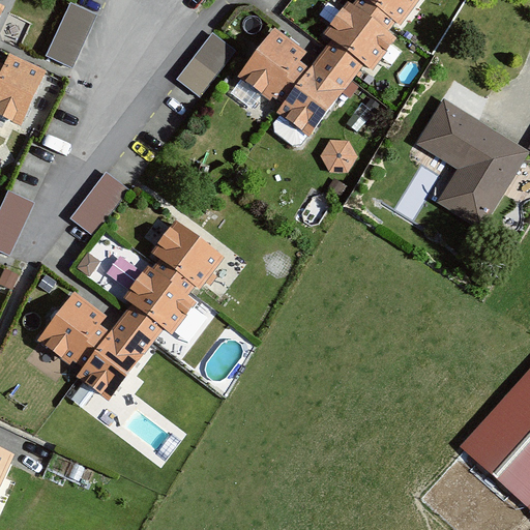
[(417,0),(357,0),(357,1),(352,7),(387,33),(391,27),(395,22),(400,24),(417,0)]
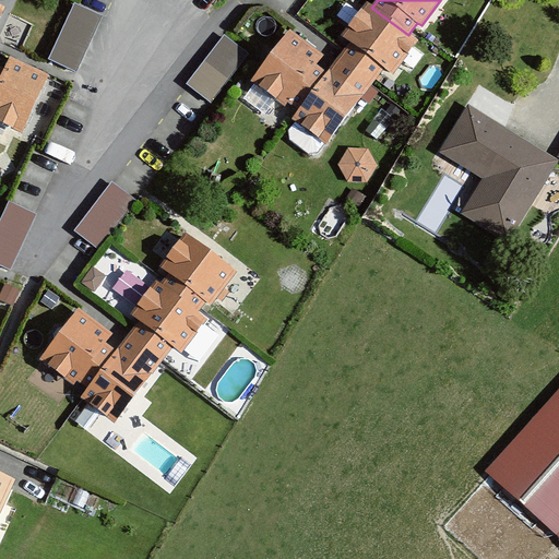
[(80,7),(75,4),(49,60),(75,72),(100,15),(80,7)]
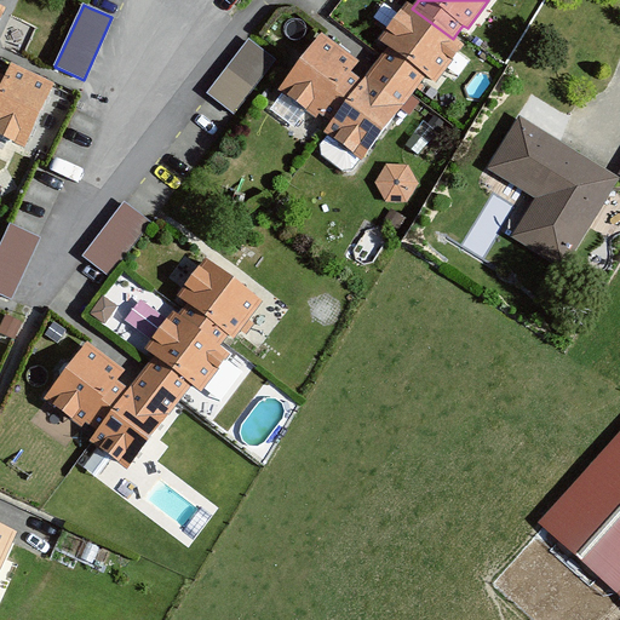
[(412,9),(407,5),(380,40),(388,46),(380,56),(375,62),(373,64),(411,93),(426,74),(435,80),(461,45),(453,39),(412,9)]
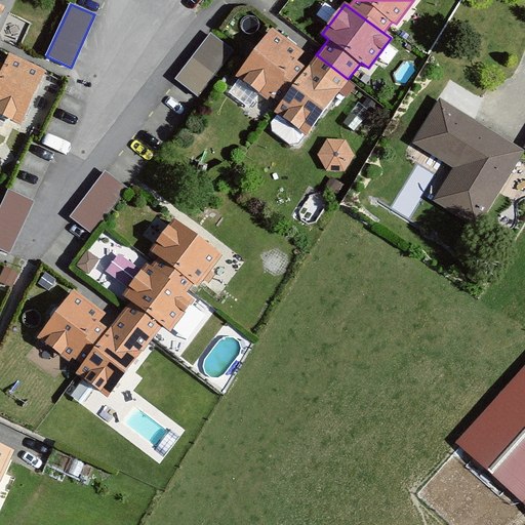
[(281,101),(307,67),(297,61),(304,52),(272,29),(236,75),(268,99),(272,93),(281,101)]
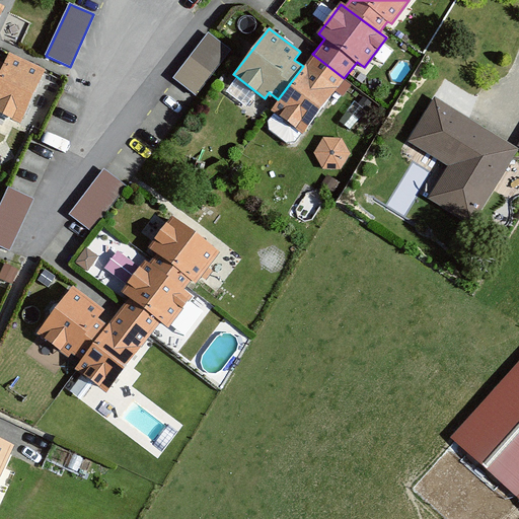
[(231,50),(209,32),(173,77),(176,80),(196,95),(231,50)]
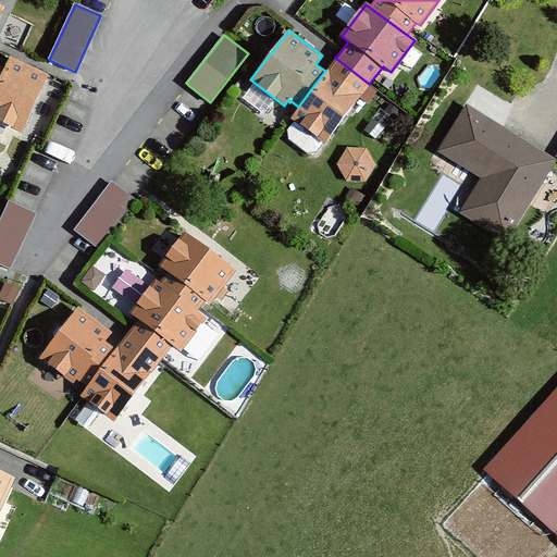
[(10,57),(4,69),(0,78),(0,120),(24,131),(49,75),(10,57)]
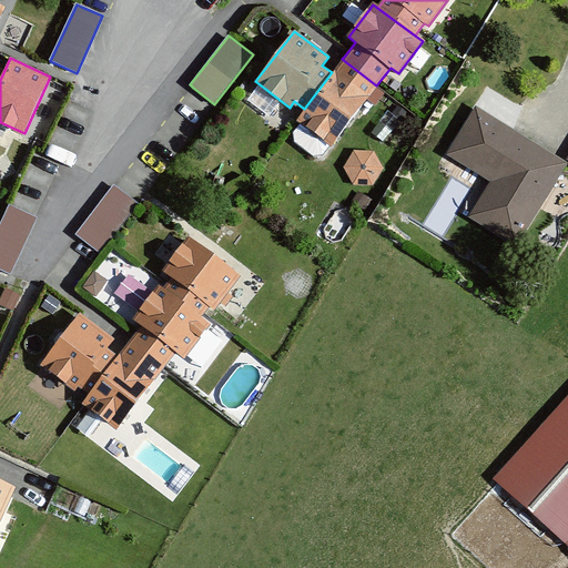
[(331,145),(376,85),(342,59),(332,72),(304,109),(296,120),(331,145)]
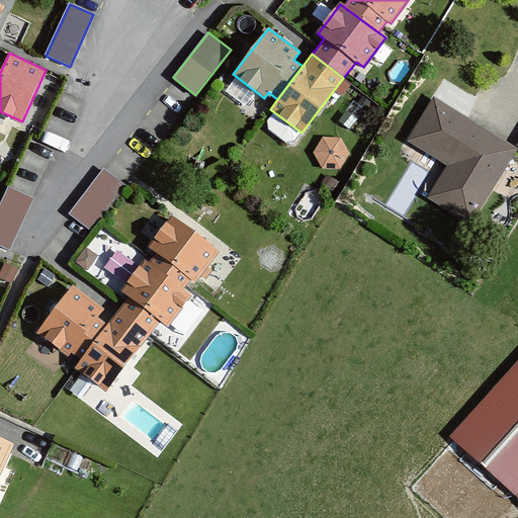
[(515,149),(434,100),(410,141),(451,165),(432,196),(470,221),(515,149)]
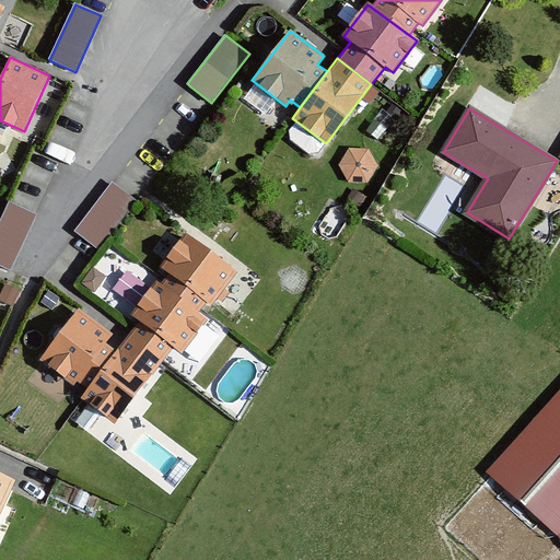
[(337,167),(366,185),(381,159),(352,142),(337,167)]
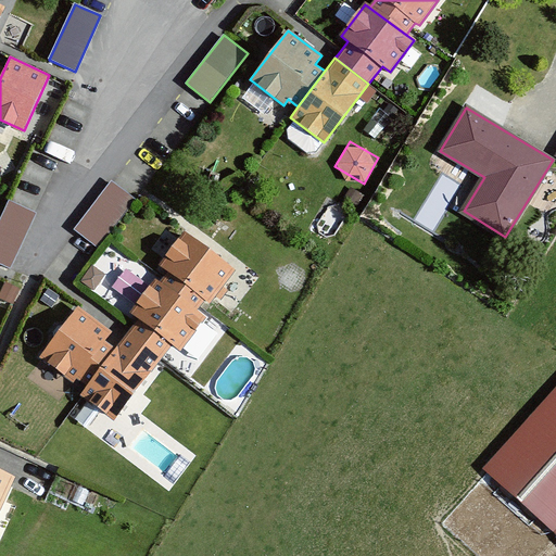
[(135,199),(112,181),(75,228),(99,247),(135,199)]
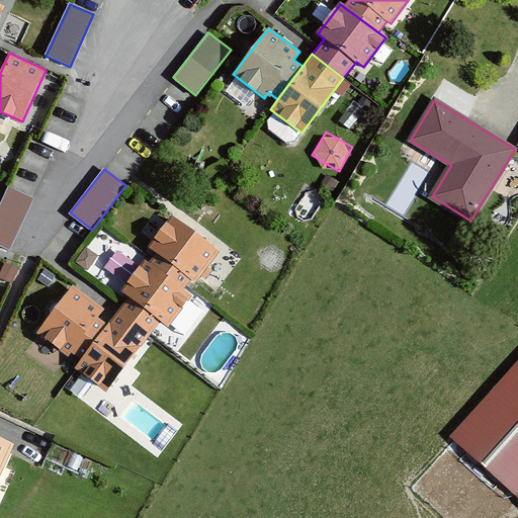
[(32,199),(7,187),(0,201),(0,246),(9,250),(32,199)]
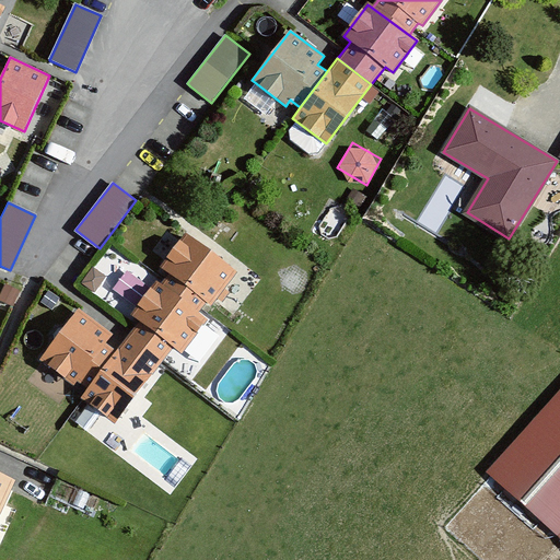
[(235,271),(187,234),(161,268),(172,276),(207,302),(210,305),(235,271)]
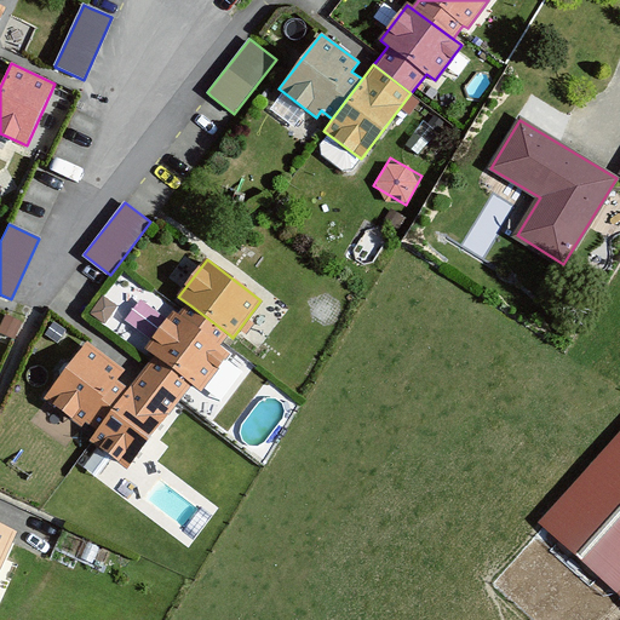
[(229,334),(190,305),(182,316),(174,310),(145,349),(154,356),(147,366),(184,395),(193,383),(202,390),(230,354),(220,345),(223,342),(229,334)]
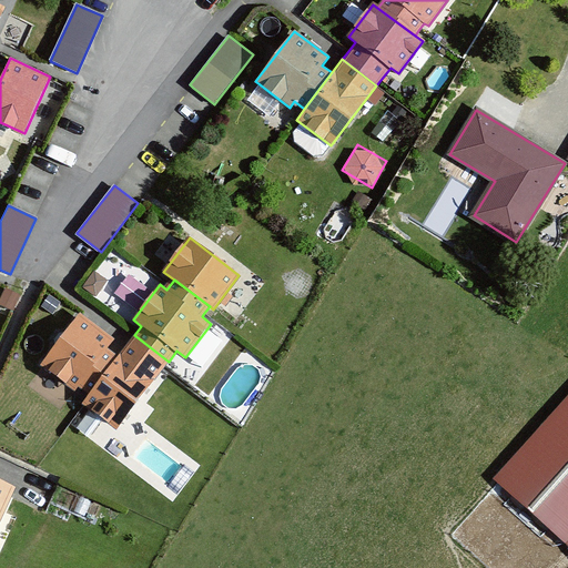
[(21,295),(6,288),(0,301),(0,304),(0,305),(12,311),(13,311),(21,295)]
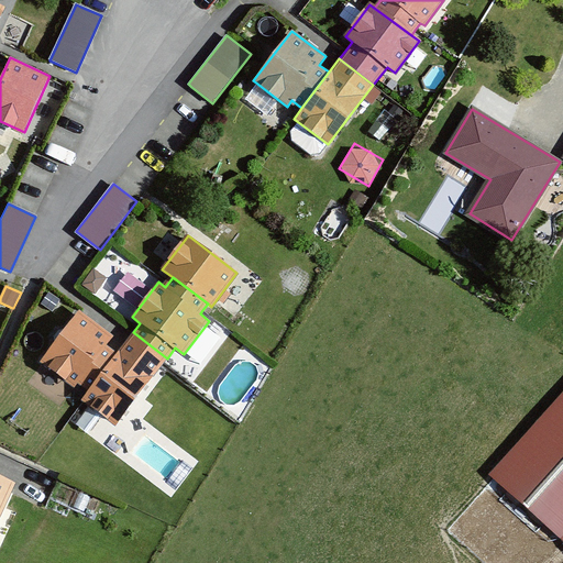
[(114,337),(78,309),(40,360),(74,386),(79,377),(91,386),(118,352),(109,345),(114,337)]
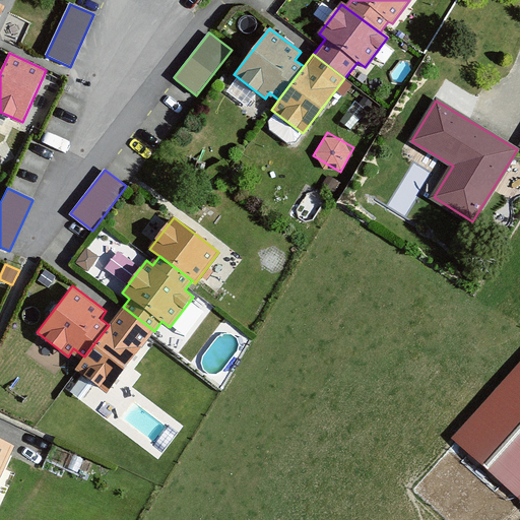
[(123,307),(109,325),(84,356),(76,367),(78,369),(108,391),(150,336),(154,331),(123,307)]
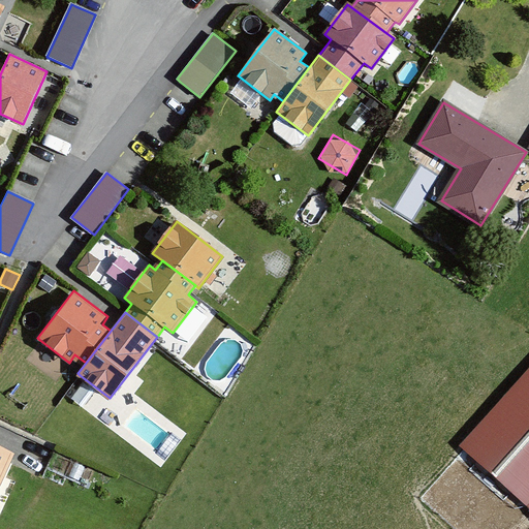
[(528,381),(479,437),(528,481),(528,381)]
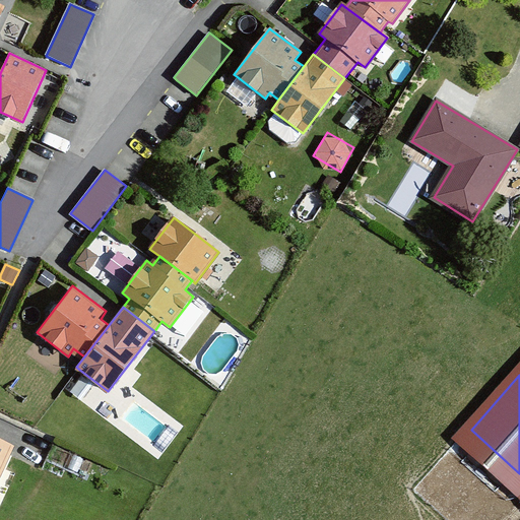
[(0,478),(16,443),(0,436),(0,478)]
